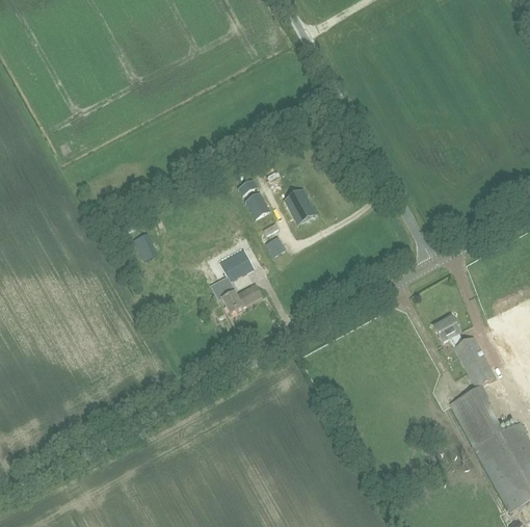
[(252,181),(237,188),(241,195),(255,187),(252,181)]
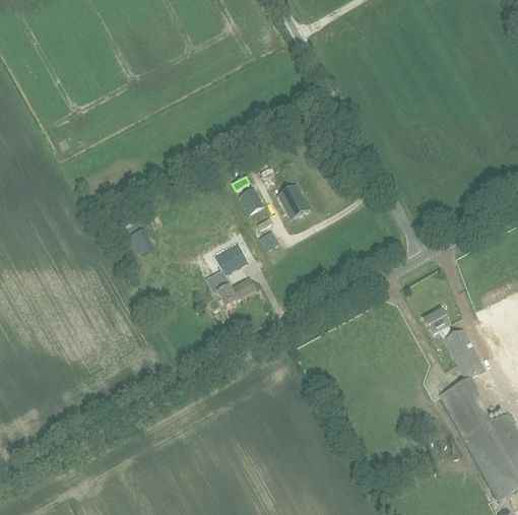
[(294,185),(277,194),(288,216),(306,207),(294,185)]
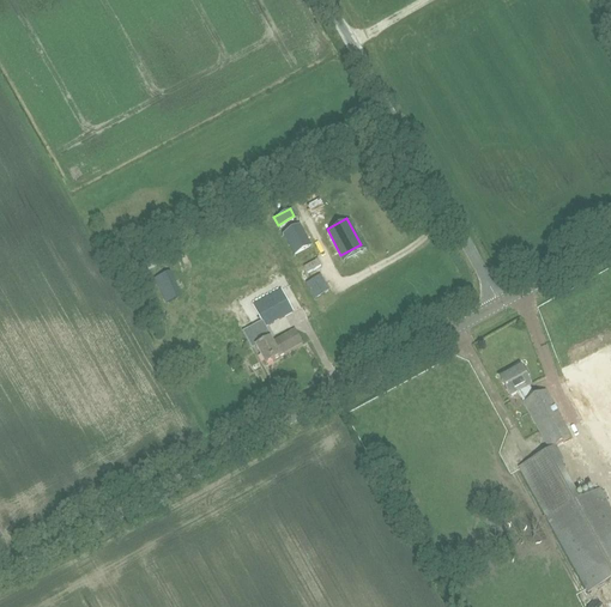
[(297,220),(282,230),(292,249),(309,241),(297,220)]
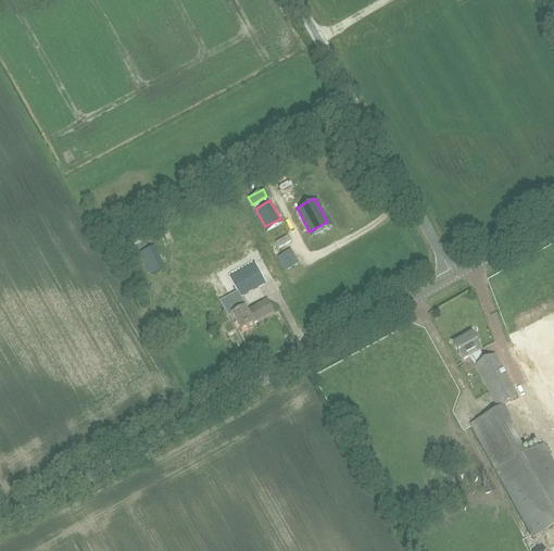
[(252,259),(227,272),(236,287),(225,292),(233,308),(229,309),(239,326),(252,318),(251,316),(254,315),(255,316),(272,307),(266,296),(246,305),(238,291),(263,278),(252,259)]
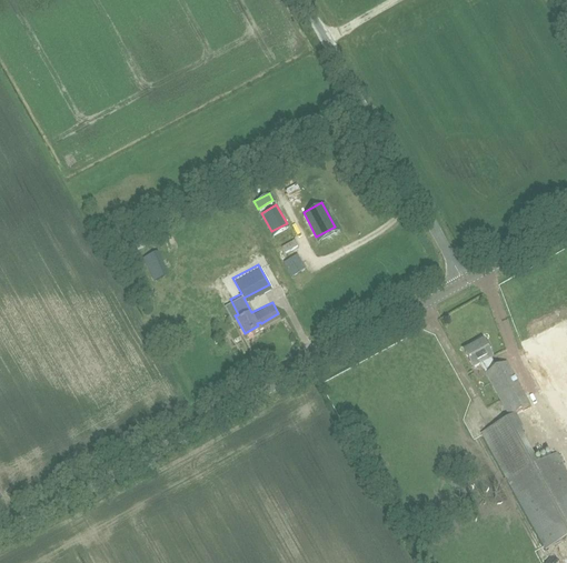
[(185,292),(205,282),(200,275),(180,285),(185,292)]
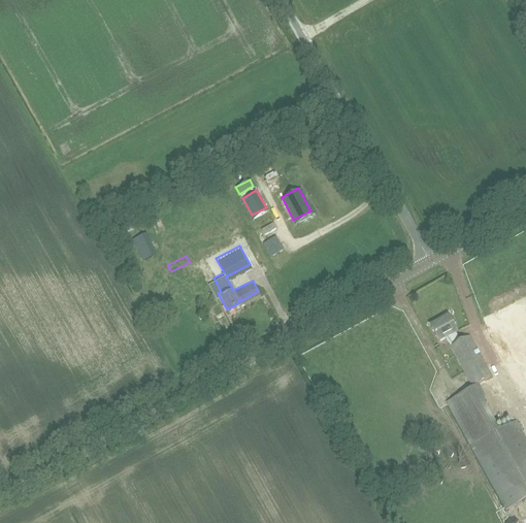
[(525,288),(480,313),(523,395),(525,393),(525,288)]
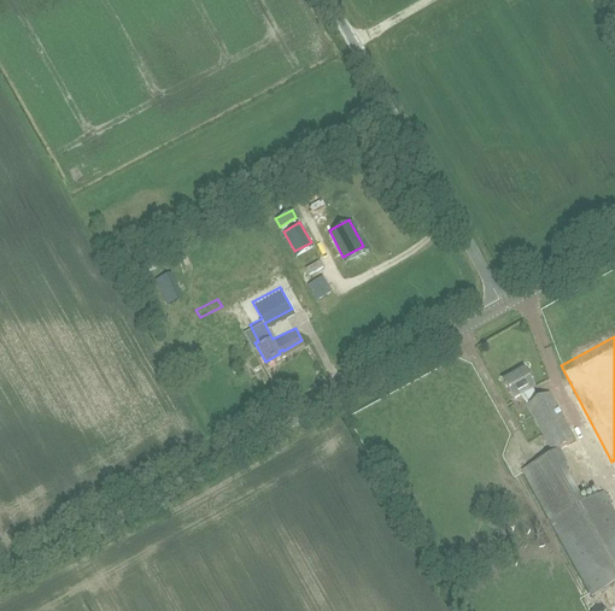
[(614,576),(614,511),(601,487),(580,498),(560,460),(563,459),(556,446),(574,436),(548,388),(537,393),(531,383),(532,383),(527,374),(531,372),(526,364),(522,366),(522,365),(502,376),(511,394),(519,389),(525,400),(551,448),(520,464),(590,591),(614,576)]
